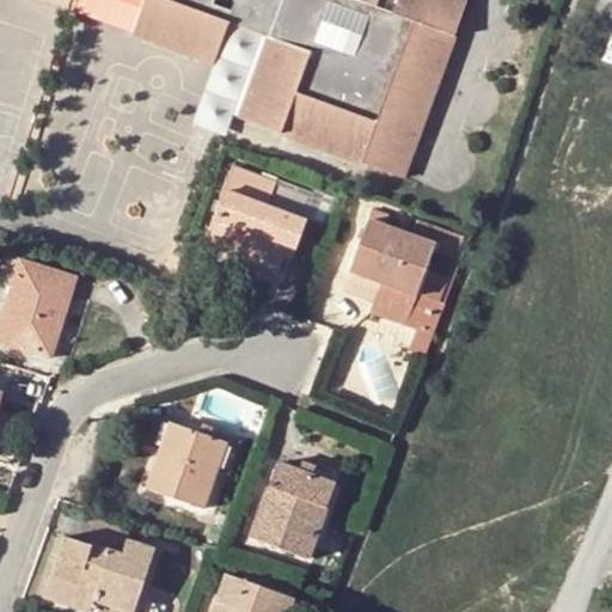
[(85,0),(80,13),(133,32),(145,0),(85,0)]
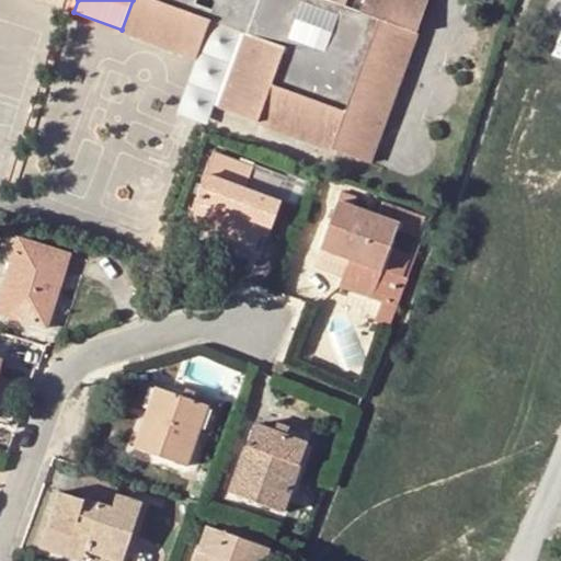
[(133,0),(122,30),(197,58),(210,22),(238,32),(245,35),(219,109),(368,163),(428,0),(364,0),(359,12),(341,4),(342,0),(133,0)]
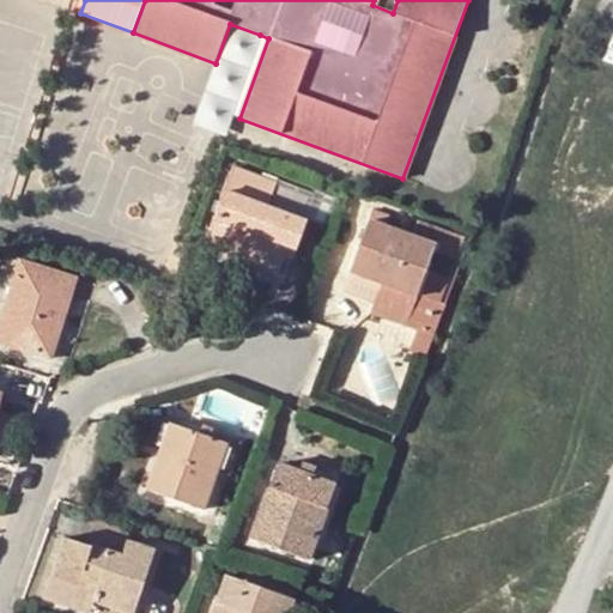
[(231,168),(201,248),(225,259),(226,253),(278,271),(287,247),(295,248),(304,223),(265,208),(274,183),(231,168)]
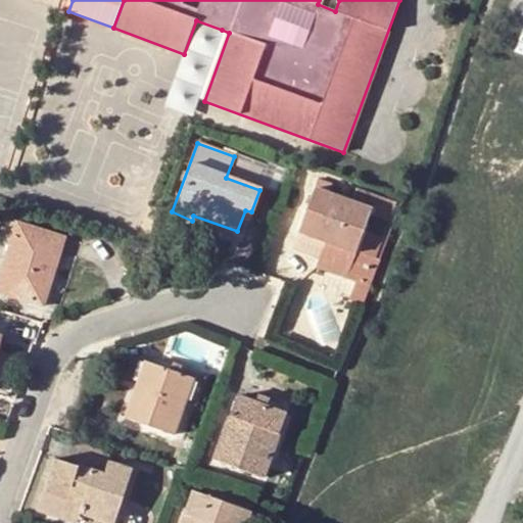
[(296,235),(321,244),(351,255),(369,210),(312,189),(296,235)]
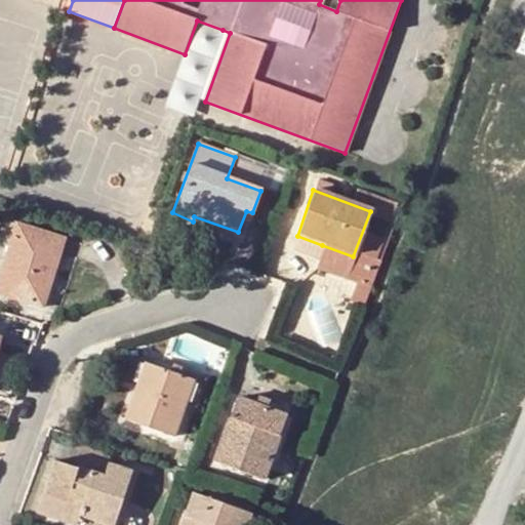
[(370,211),(353,256),(322,245),(314,269),(368,287),(394,220),(370,211)]
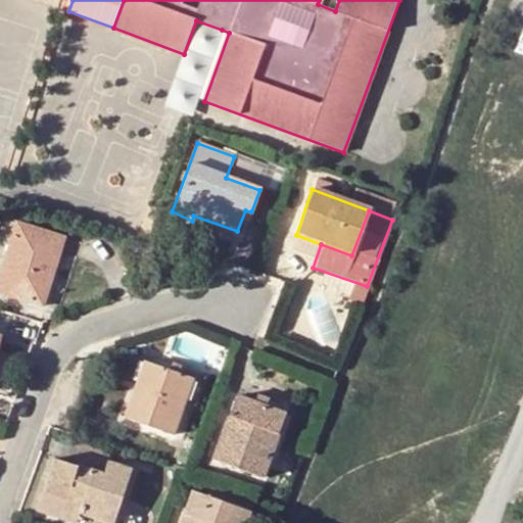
[(0,292),(42,306),(64,237),(15,222),(0,270),(0,292)]
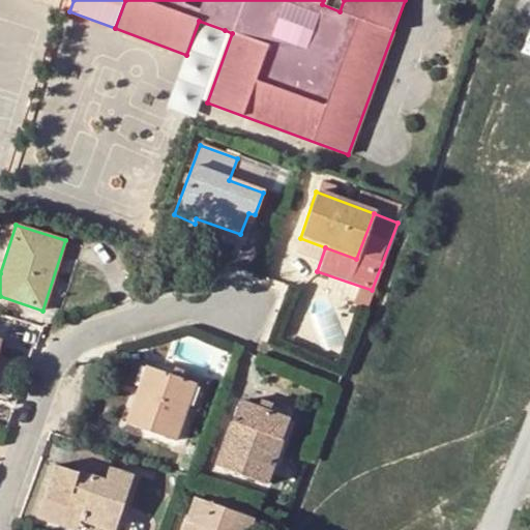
[(131,363),(124,384),(140,390),(128,423),(172,440),(183,408),(199,414),(208,387),(149,366),(148,370),(131,363)]
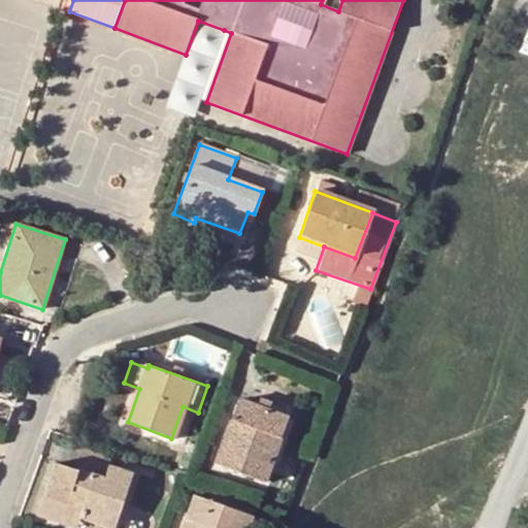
[(240,397),(217,464),(265,483),(279,439),(288,416),(279,413),(269,408),(258,404),(240,397)]
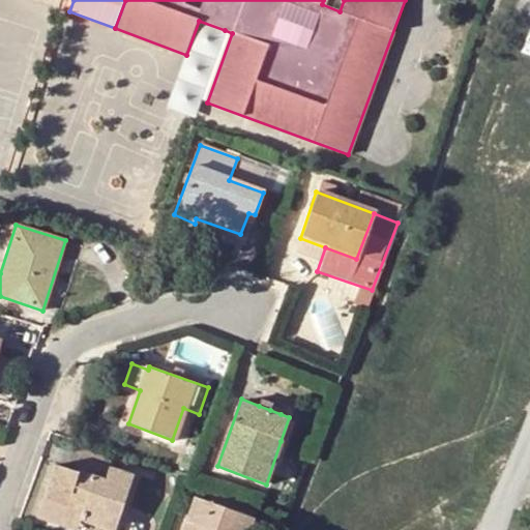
[(262,400),(259,406),(270,410),(272,404),(262,400)]
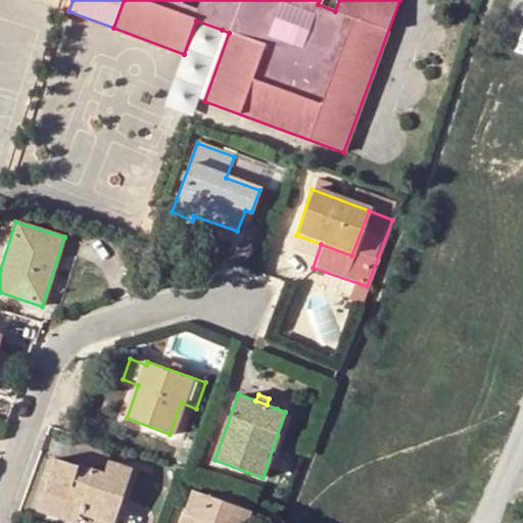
[(82,444),(75,466),(104,475),(108,461),(110,454),(82,444)]
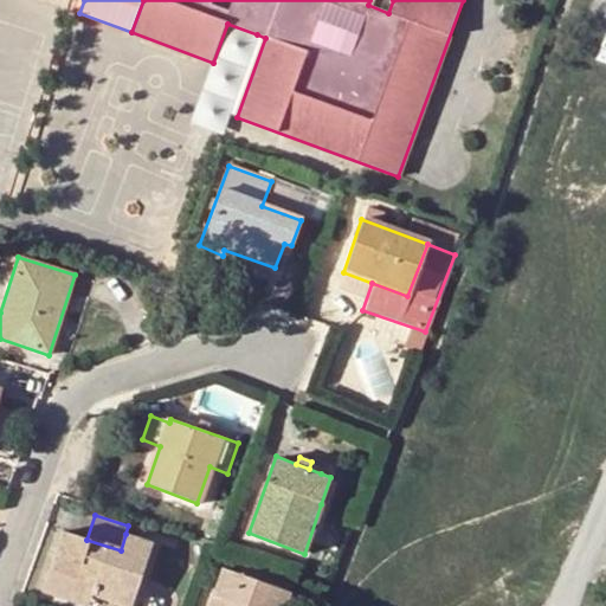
[(43,593),(70,603),(75,591),(91,598),(92,595),(123,605),(133,605),(154,543),(126,534),(121,550),(86,540),(64,532),(43,593)]
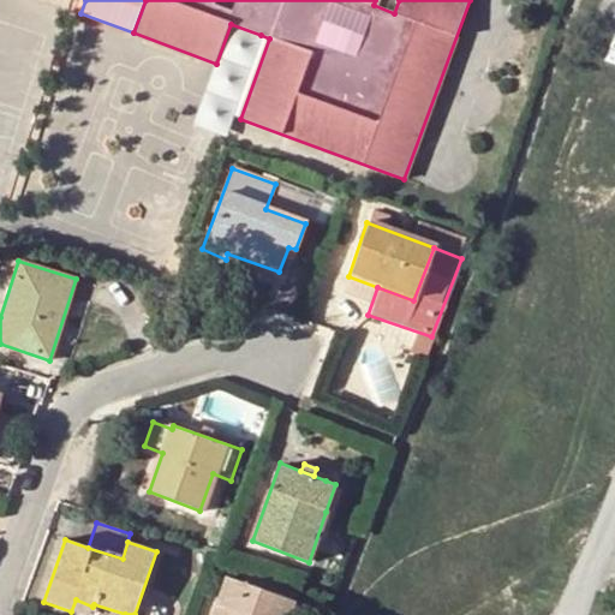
[(290,614),(294,602),(225,578),(210,614),(290,614)]
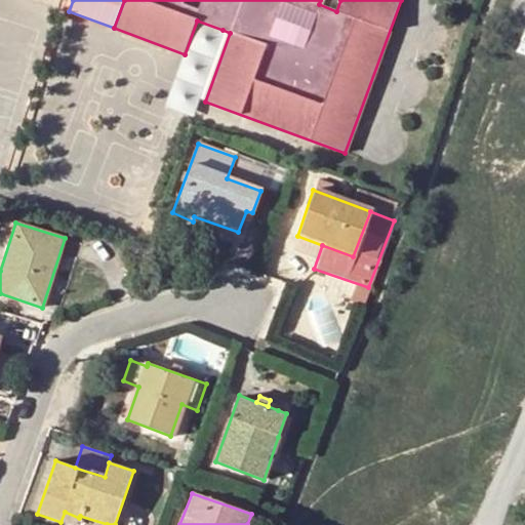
[(76,524),(79,518),(65,512),(61,522),(69,524),(76,524)]
